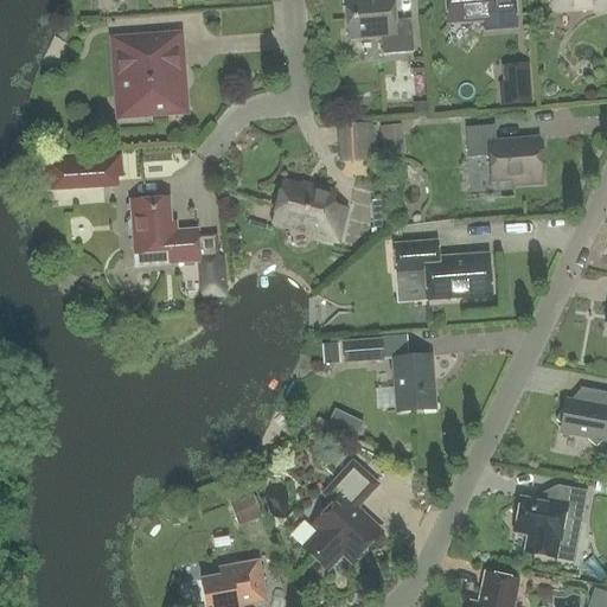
[(345,0),(349,39),(382,37),(383,56),(414,53),(411,20),(395,21),(394,0),(345,0)]
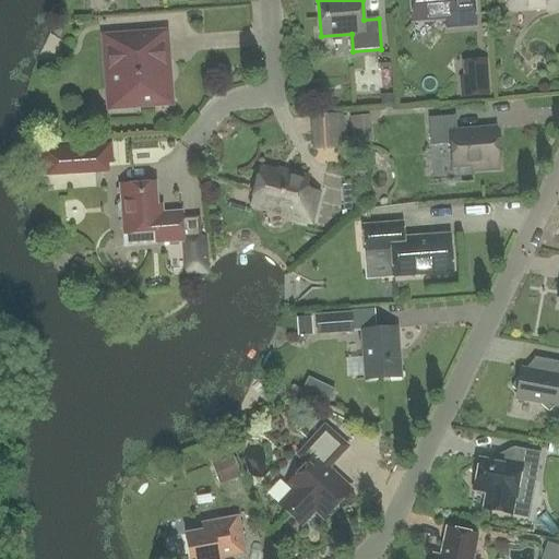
[(411,0),(413,23),(447,20),(448,28),(477,26),(474,0),(411,0)]
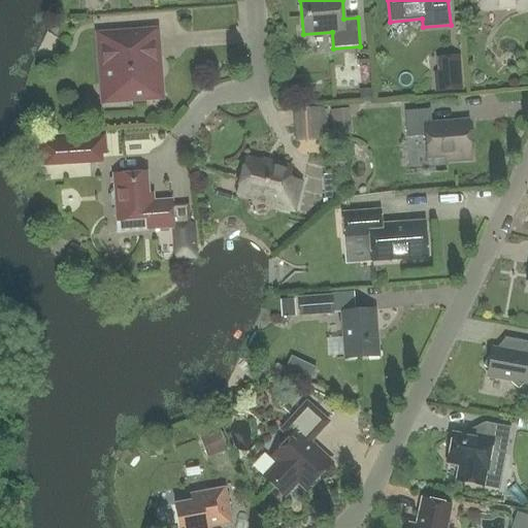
[(157,31),(103,35),(107,85),(111,85),(112,98),(130,97),(131,99),(162,97),(161,83),(155,77),(154,56),(159,55),(157,31)]
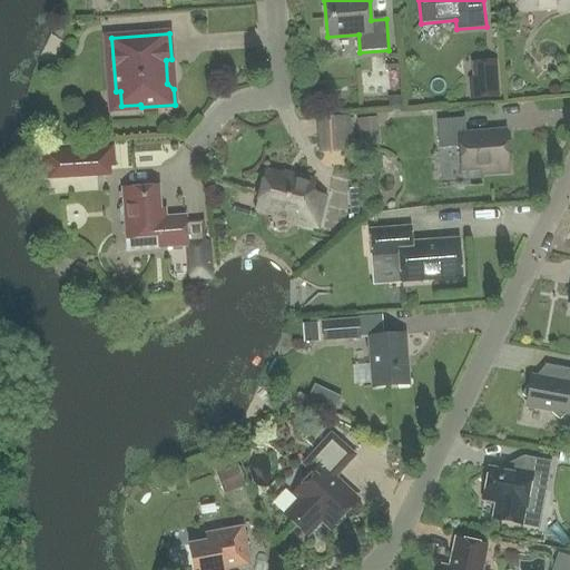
[(501,98),(498,61),(471,64),(472,78),(468,78),(470,100),(501,98)]
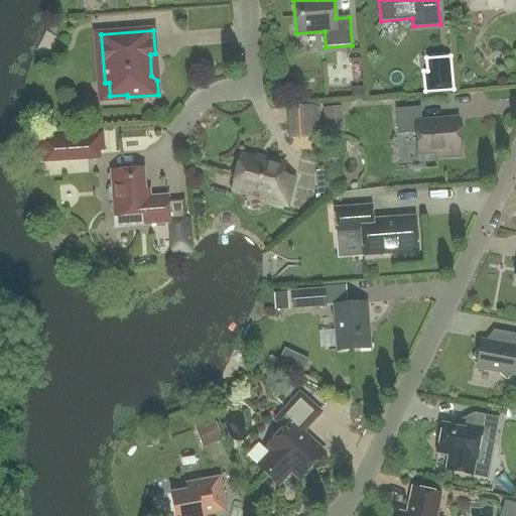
[(318,138),(316,106),(286,108),(287,140),(318,138)]
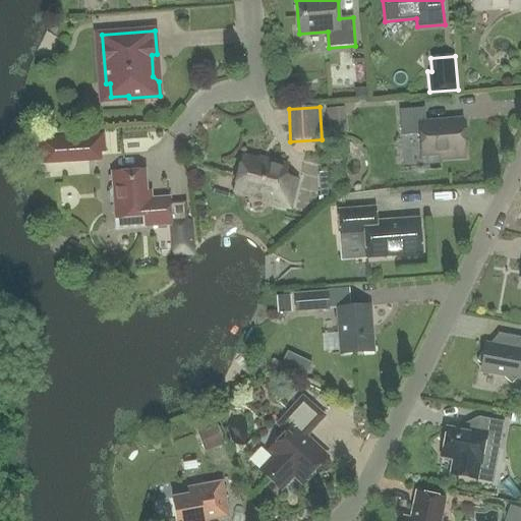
[(351,132),(350,107),(332,108),(333,133),(351,132)]
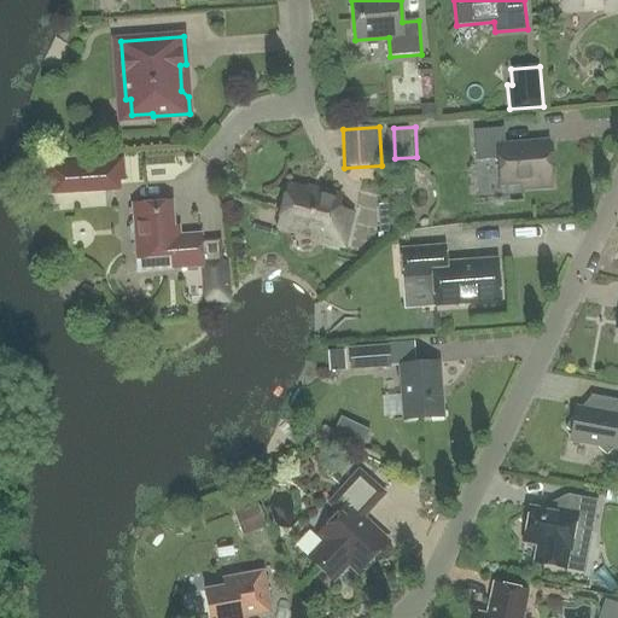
[(505,128),(474,130),(477,162),(500,159),(502,191),(552,187),(548,143),(506,145),(505,128)]
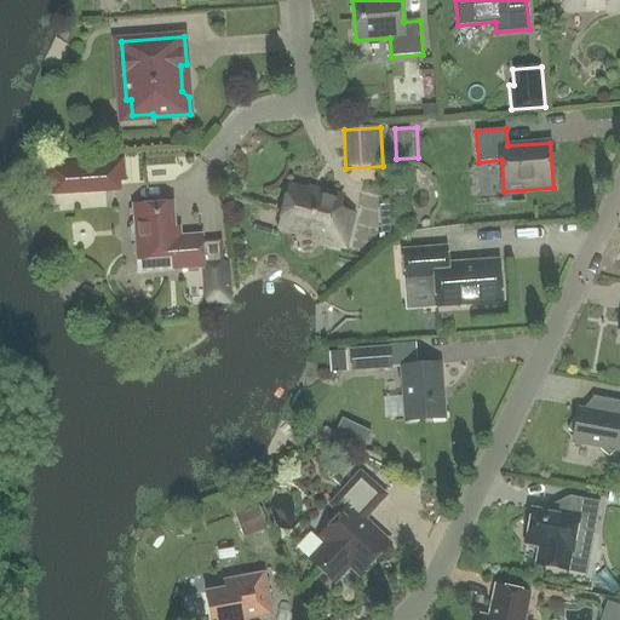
[(47,197),(97,194),(97,184),(101,184),(99,161),(46,165),(47,197)]
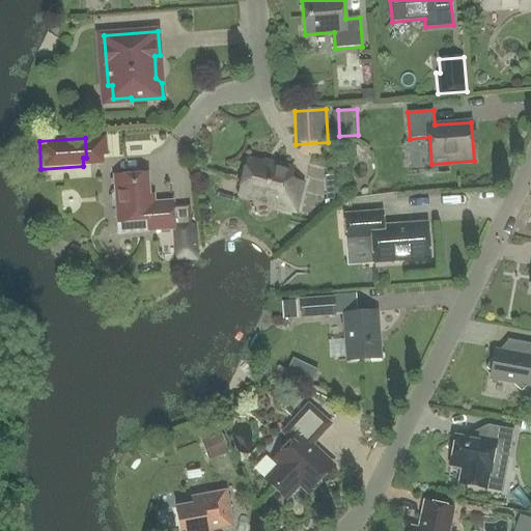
[(269,205),(296,212),(302,187),(289,184),(294,168),(274,164),(273,168),(248,162),(240,194),(270,201),(269,205)]
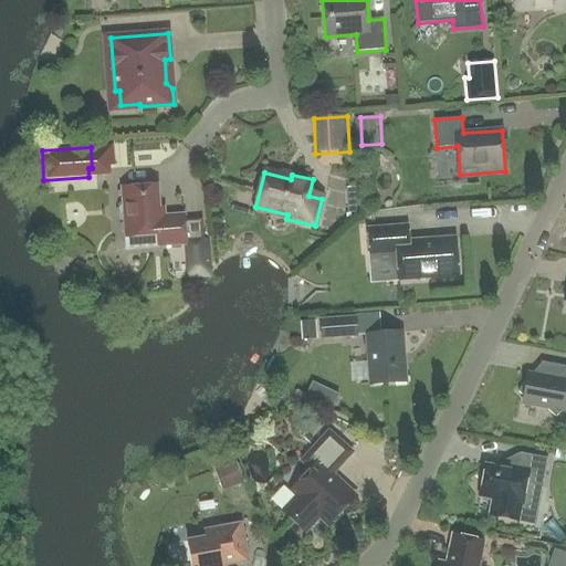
[(122,188),(126,238),(166,234),(167,245),(187,244),(187,241),(205,240),(202,217),(185,218),(185,215),(160,217),(158,185),(122,188)]
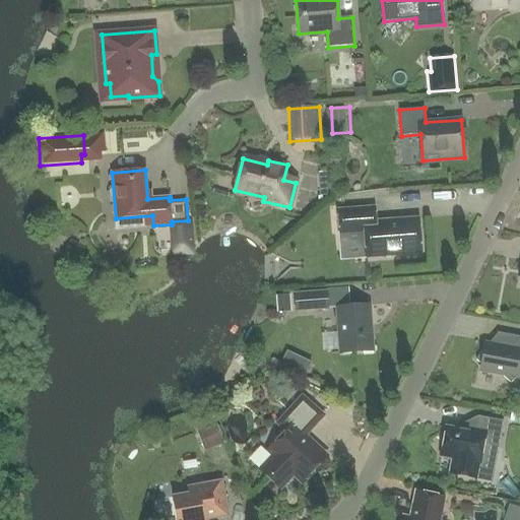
[(365,233),(367,258),(421,253),(418,218),(376,221),(375,207),(338,210),(340,235),(365,233)]
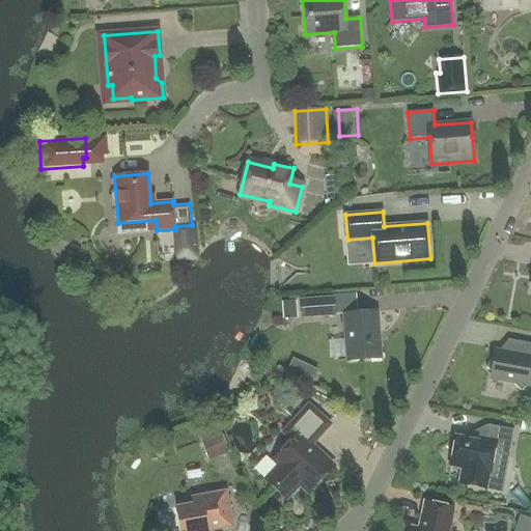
[(301,320),(335,318),(334,297),(299,300),(301,320)]
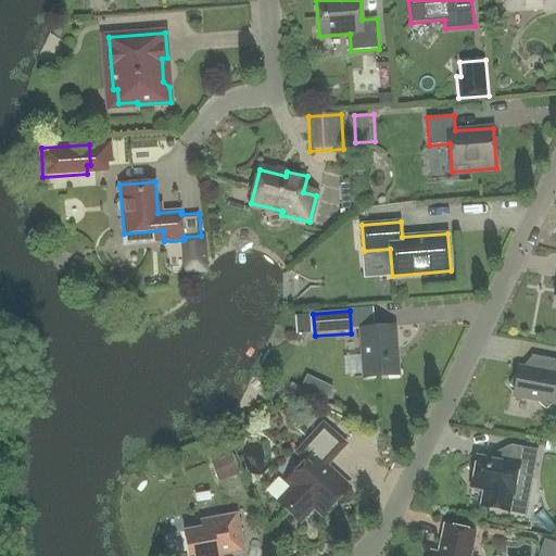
[(310,315),(297,316),(298,333),(311,332),(310,315)]
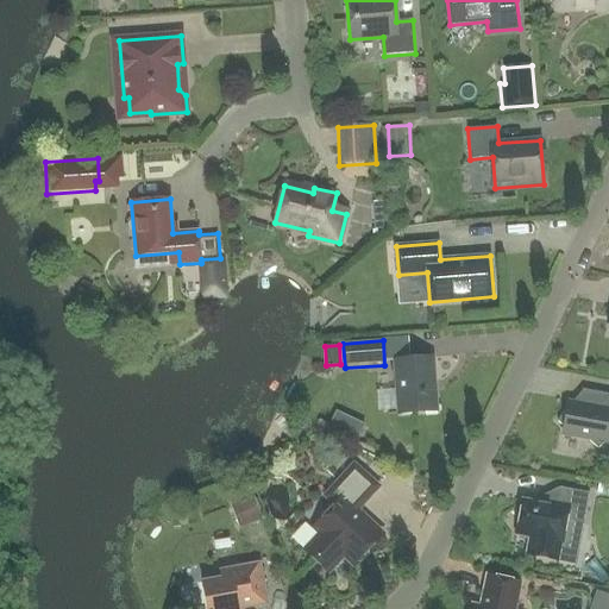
[(399,414),(438,412),(434,357),(394,359),(399,414)]
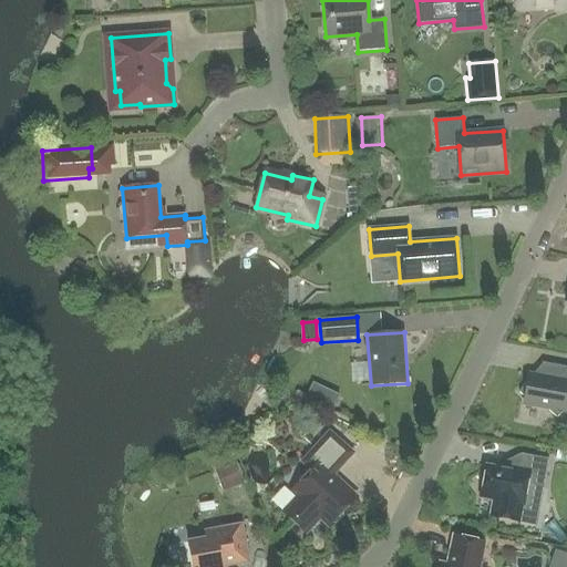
[(528,381),(519,392),(525,398),(524,404),(546,409),(557,418),(563,411),(566,412),(566,367),(543,362),(540,375),(529,373),(528,381)]
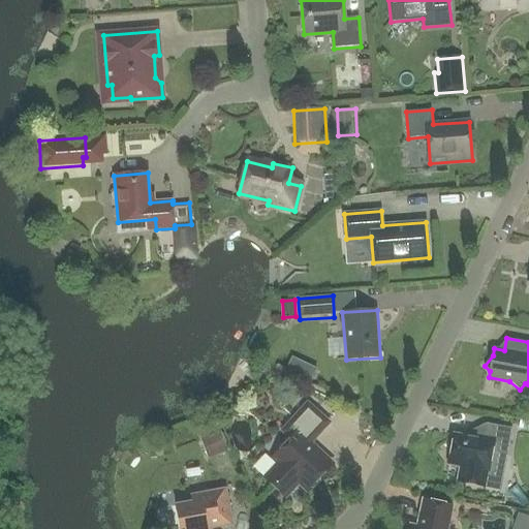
[(317,370),(291,358),(285,373),(310,385),(317,370)]
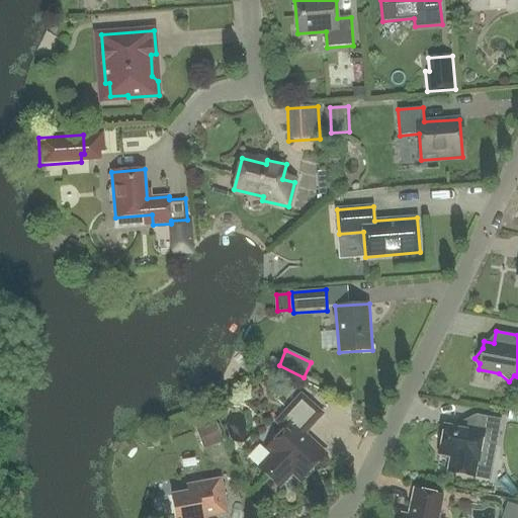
[(273,454),(260,468),(279,487),(292,472),(301,481),(304,478),(308,478),(313,471),(313,467),(325,454),(303,434),(321,415),(301,397),(280,419),(288,427),(268,449),(273,454)]
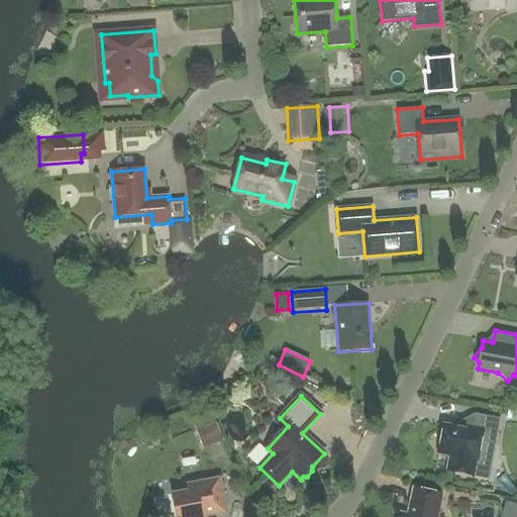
[(480,441),(497,444),(501,419),(476,414),(473,430),(443,425),(438,453),(450,456),(447,474),(473,479),(474,478),(480,441)]
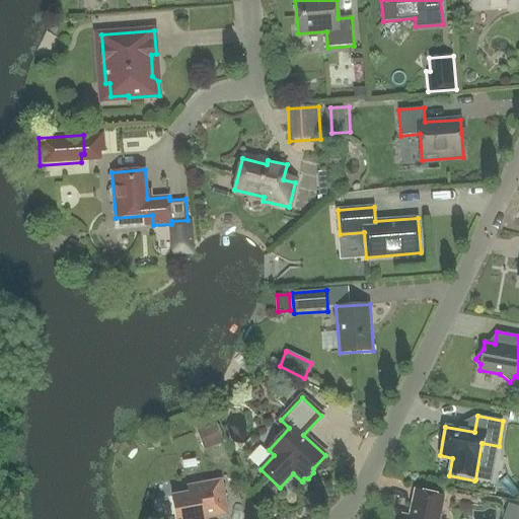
[(216,425),(197,432),(204,450),(223,444),(216,425)]
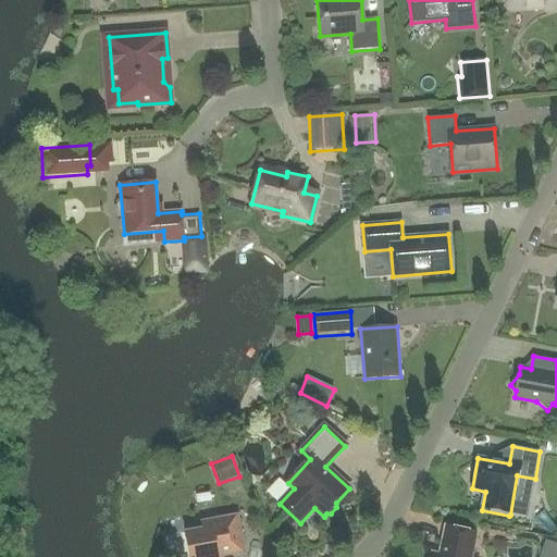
[(185,533),(189,556),(218,556),(219,556),(244,552),(237,516),(208,521),(202,530),(185,533)]
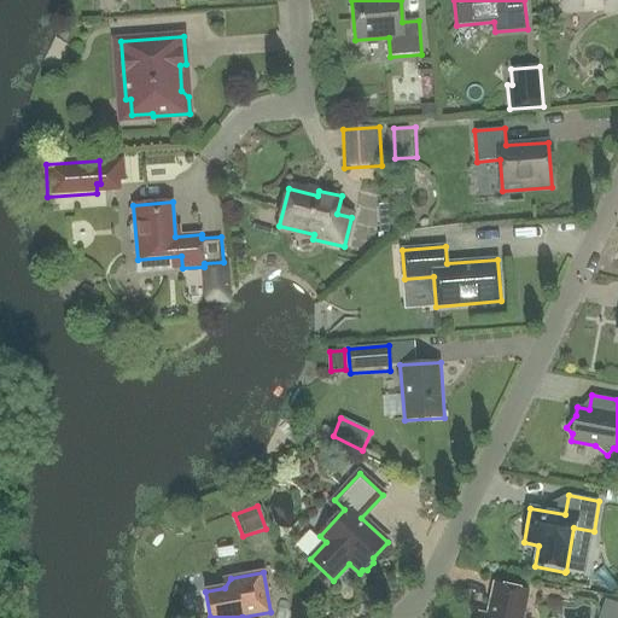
[(479,613),(478,617),(523,617),(530,592),(494,583),(488,614),(479,613)]
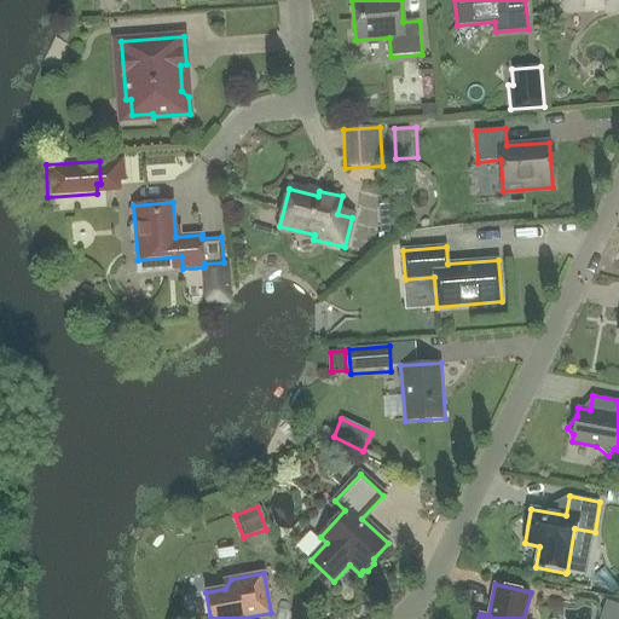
[(618,618),(618,602),(608,600),(602,618),(618,618)]
